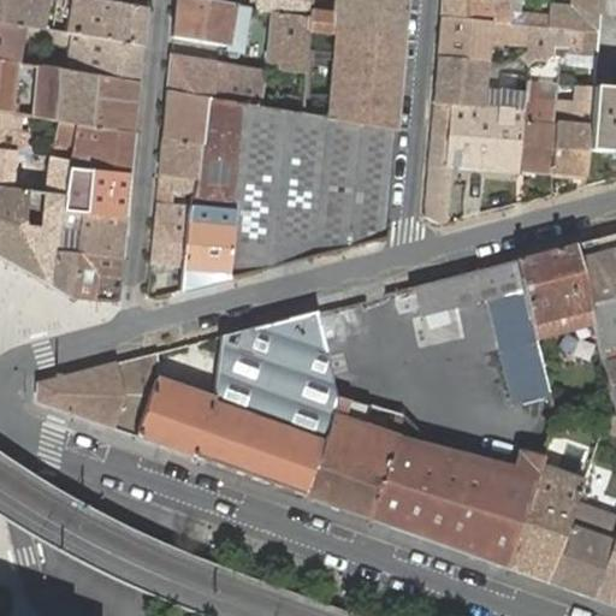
[(0,0),(0,22),(24,27),(41,29),(45,0),(0,0)]
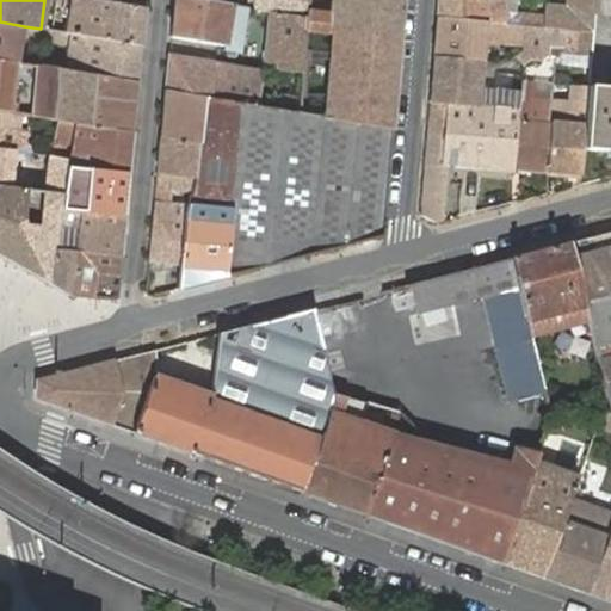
[(68,34),(140,45),(143,8),(91,0),(56,0),(56,4),(68,6),(63,34),(68,34)]
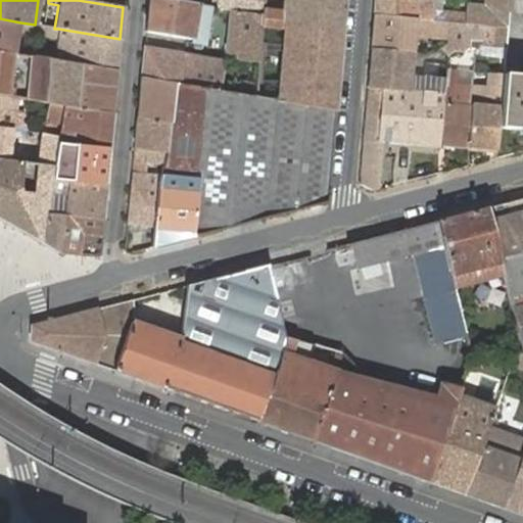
[(168,0),(148,0),(146,32),(203,41),(204,35),(194,34),(197,15),(207,17),(209,7),(187,3),(168,0)]
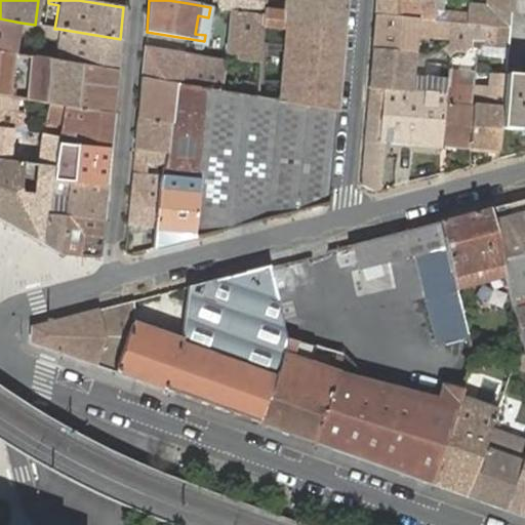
[(265,0),(168,0),(188,3),(188,0),(223,0),(221,8),(233,10),(264,15),(265,0)]
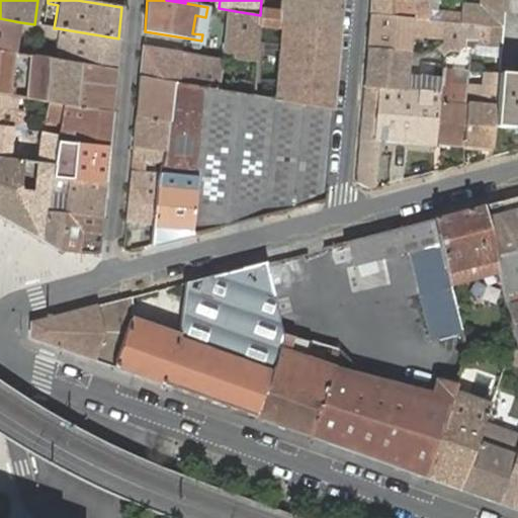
[(288,26),(339,31),(342,0),(261,0),(260,15),(259,26),(283,29),(288,29),(288,26)]
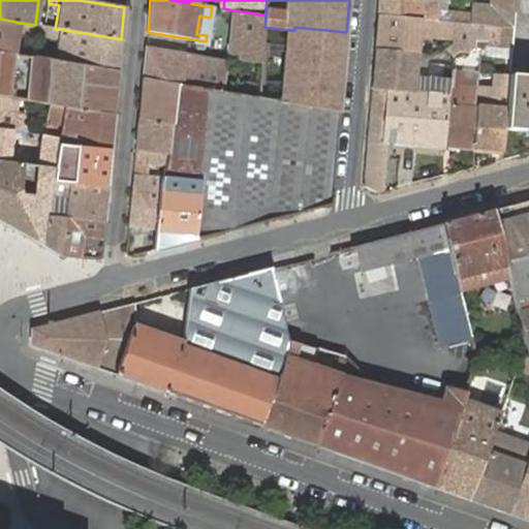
[(490,26),(501,27),(512,28),(515,10),(515,0),(491,0),(491,7),(474,5),(473,13),(447,10),(437,9),(438,0),(379,0),(378,14),(437,20),(455,22),(490,26)]
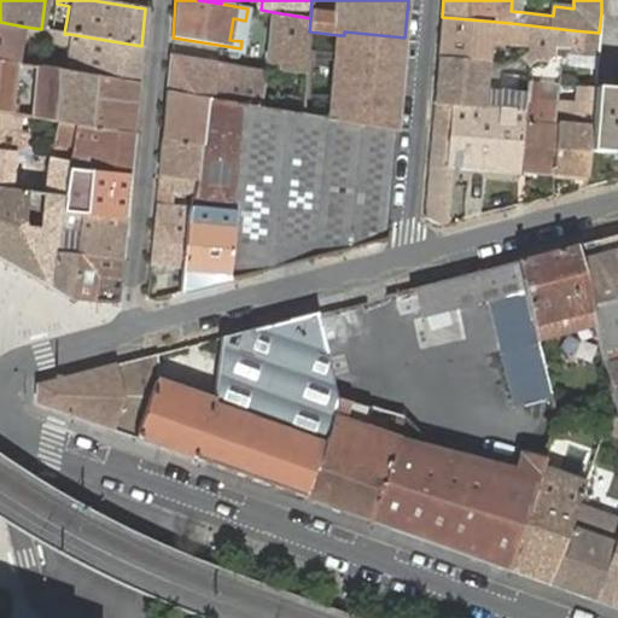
[(512,0),(511,11),(523,12),(523,0),(512,0)]
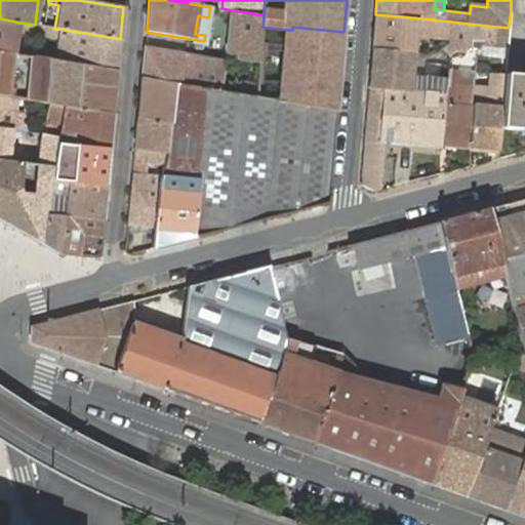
[(524,0),(511,0),(511,10),(524,10),(524,0)]
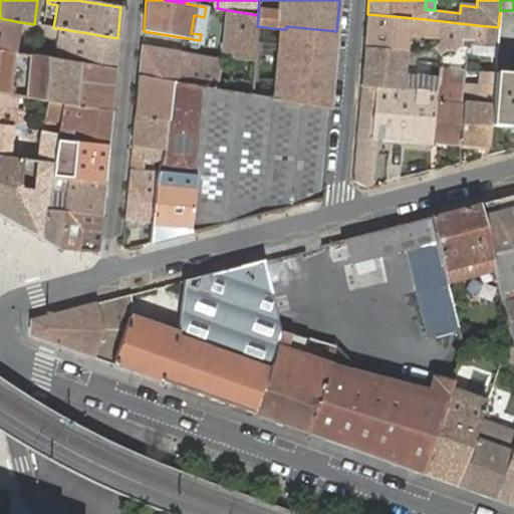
[(223,59),(254,62),(255,52),(257,26),(258,15),(228,10),(223,59)]
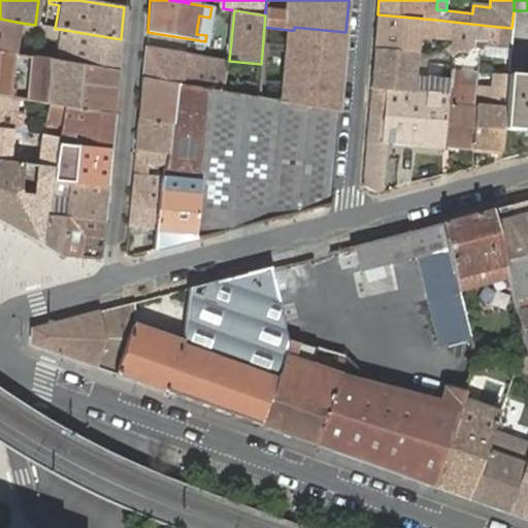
[(452,37),(454,22),(436,20),(377,14),(375,50),(415,54),(419,27),(436,28),(436,35),(452,37)]
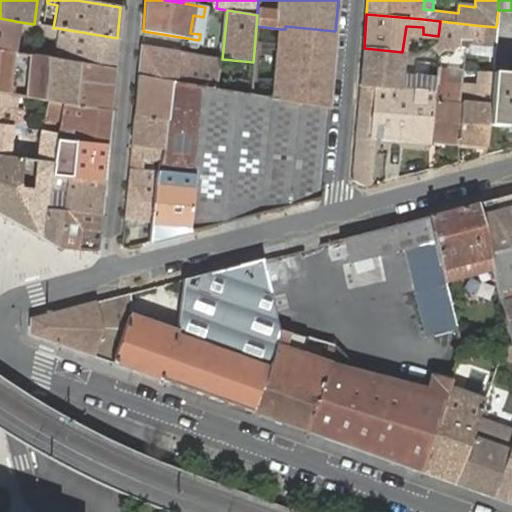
[(200,34),(203,17),(193,15),(190,33),(200,34)]
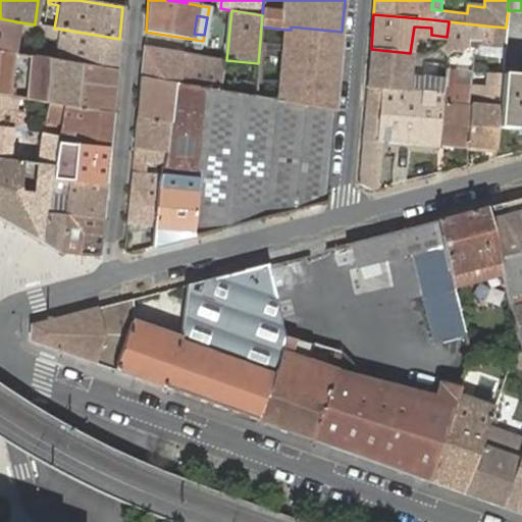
[(0,18),(0,52),(16,55),(19,34),(57,40),(58,29),(54,29),(44,27),(35,24),(20,22),(0,18)]
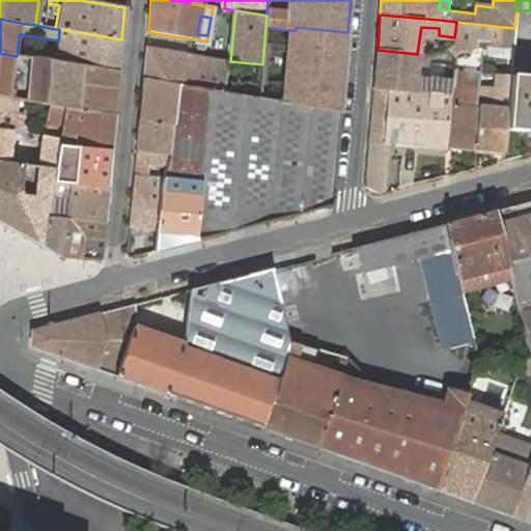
[(454,40),(477,43),(478,39),(491,37),(492,26),(456,22),(454,37),(454,40)]
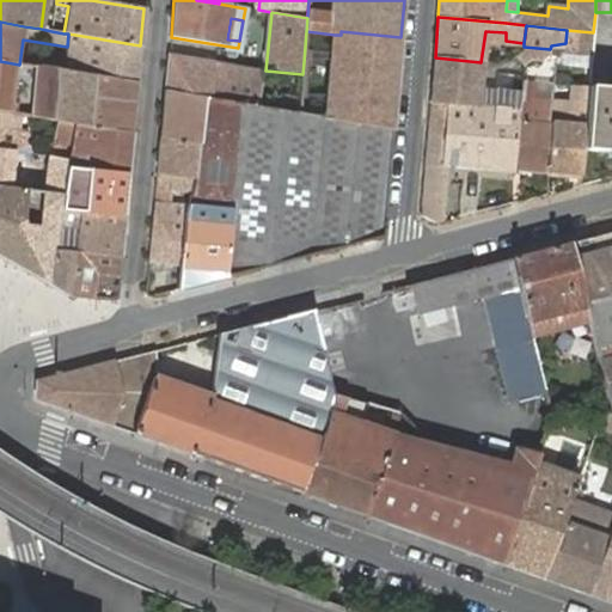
[(548,55),(556,56),(564,53),(577,55),(580,31),(567,30),(565,43),(551,46),(550,49),(548,55)]
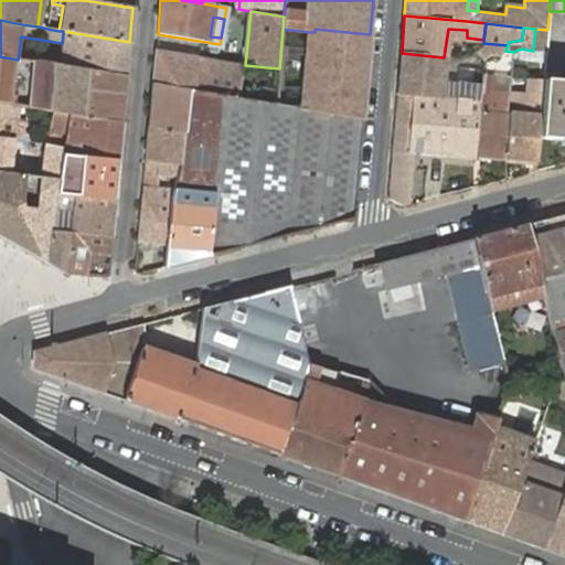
[(315,29),(315,32),(308,110),(363,120),(370,34),(315,29)]
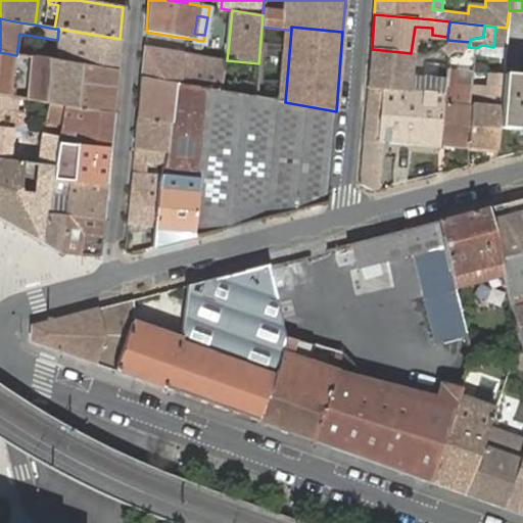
[(495,27),(493,47),(506,48),(507,28),(495,27)]
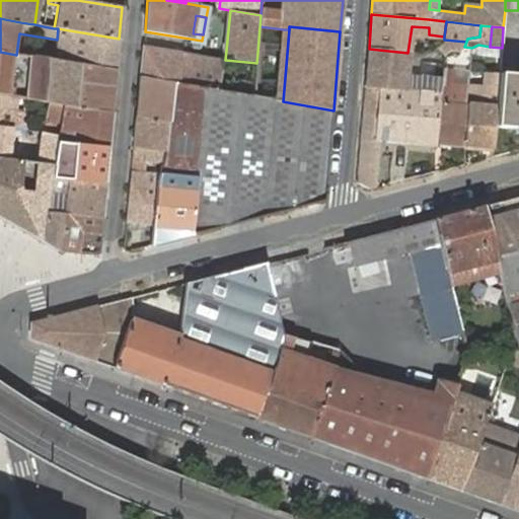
[(54,61),(116,70),(119,39),(58,28),(57,40),(54,61)]
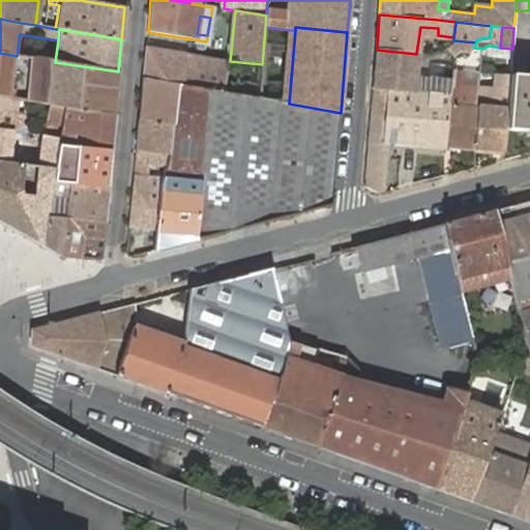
[(283,102),(289,104),(295,30),(290,30),(287,56),(263,54),(262,64),(262,66),(287,68),(283,102)]
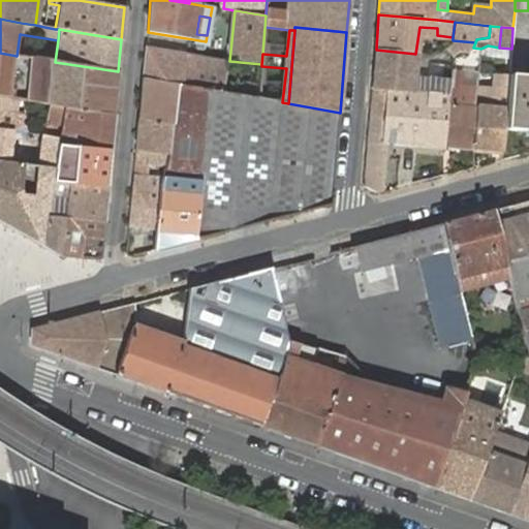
[(211,91),(216,59),(146,48),(143,80),(211,91)]
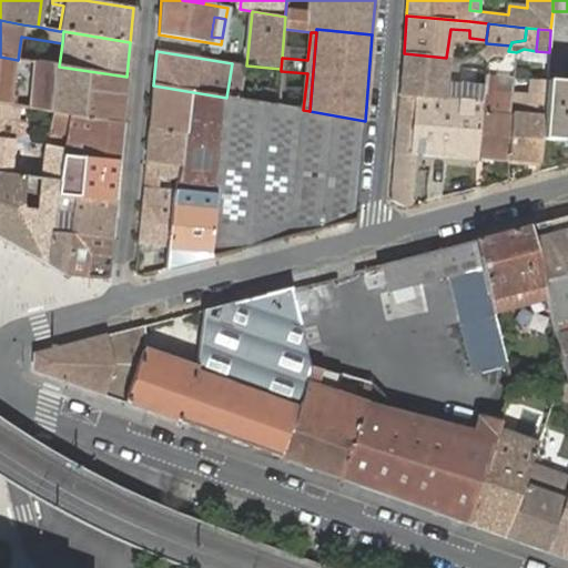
[(486,88),(444,83),(446,58),(404,53),(399,95),(485,104),(486,88)]
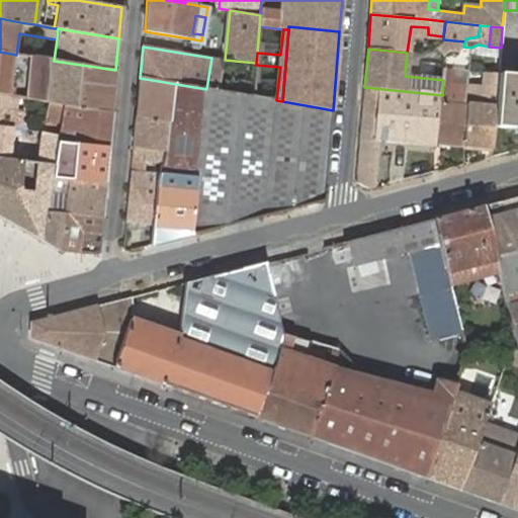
[(0,52),(0,93),(17,96),(25,97),(49,102),(63,104),(111,112),(115,70),(54,61),(16,55),(0,52)]
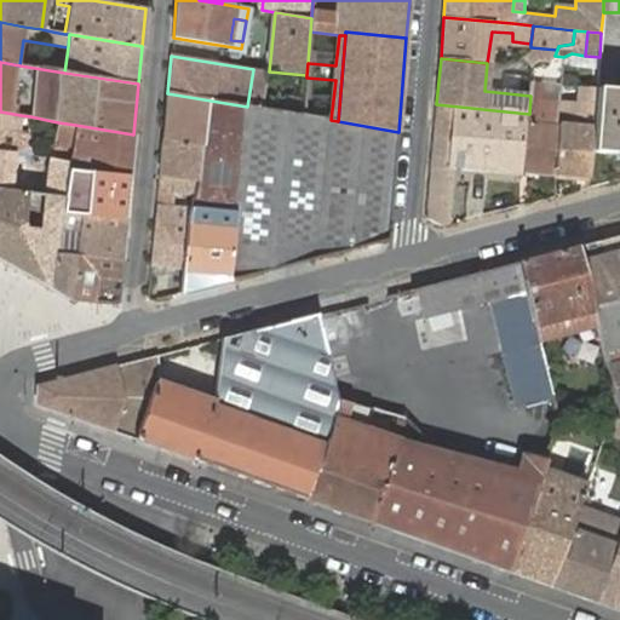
[(596,103),(591,153),(619,154),(619,90),(597,89),(596,103)]
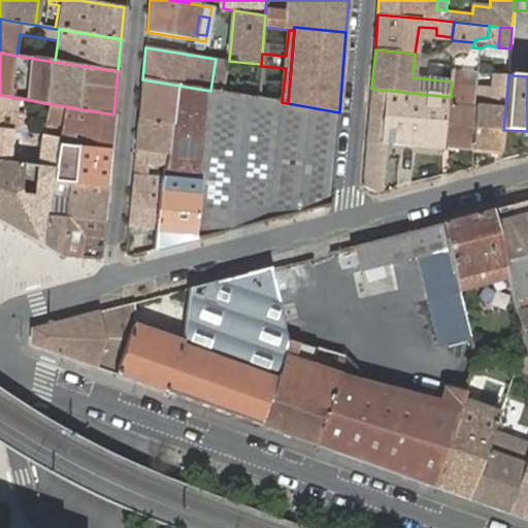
[(157,228),(155,250),(331,204),(339,112),(288,103),(282,102),(210,91),(142,79),(139,119),(171,124),(163,177),(157,228)]
